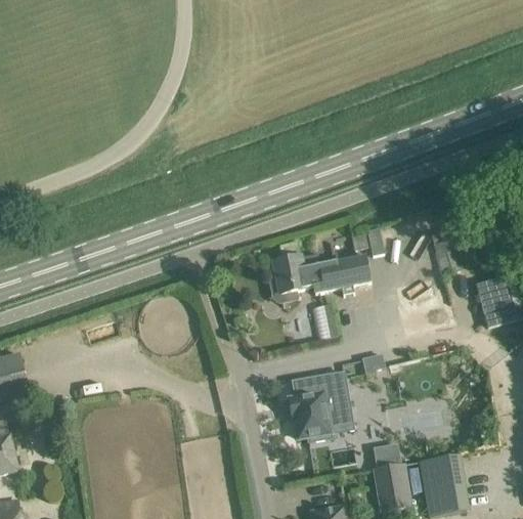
[(437,209),(382,226),(387,241),(441,223),(437,209)]
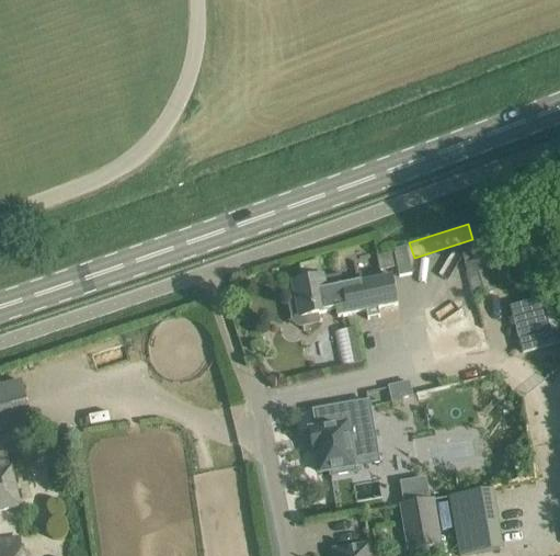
[(393,249),(377,251),(379,267),(397,263),(398,272),(411,270),(407,244),(393,246),(393,249)]
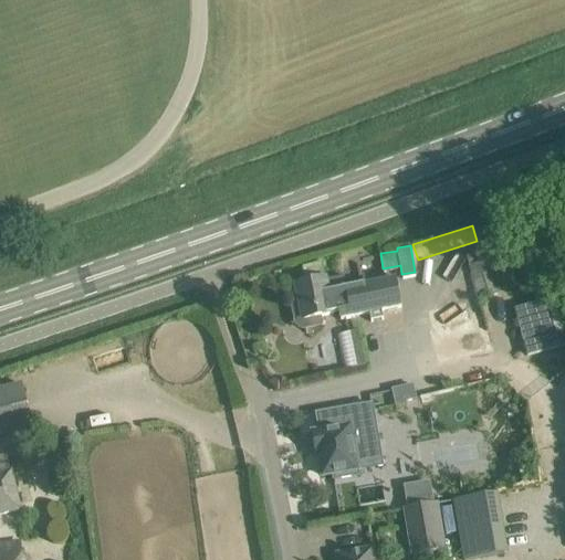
[(469,262),(479,295),(499,289),(490,255),(469,262)]
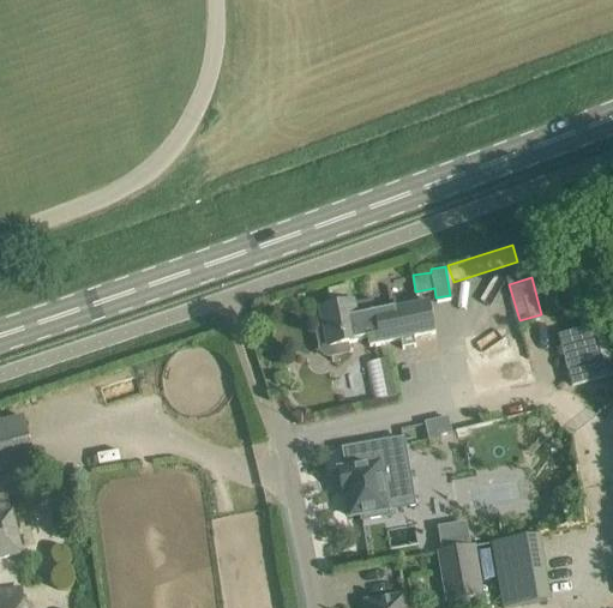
[(372,295),(354,300),(350,281),(329,286),(332,301),(319,304),(324,324),(316,326),(319,344),(330,351),(348,348),(346,339),(367,335),(370,343),(382,341),(374,307),(372,295)]
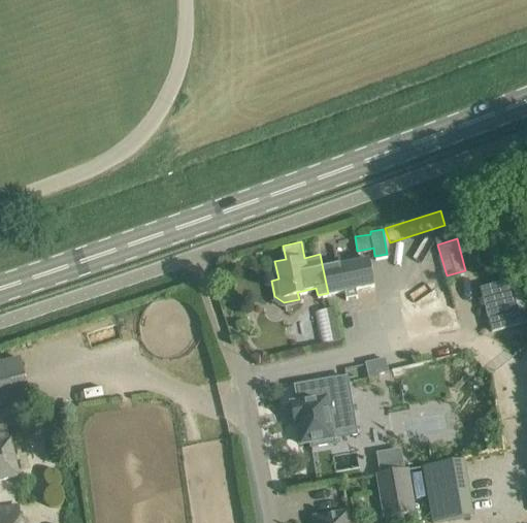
[(322,264),(328,293),(344,289),(346,296),(356,294),(355,287),(373,283),(367,255),(322,264)]
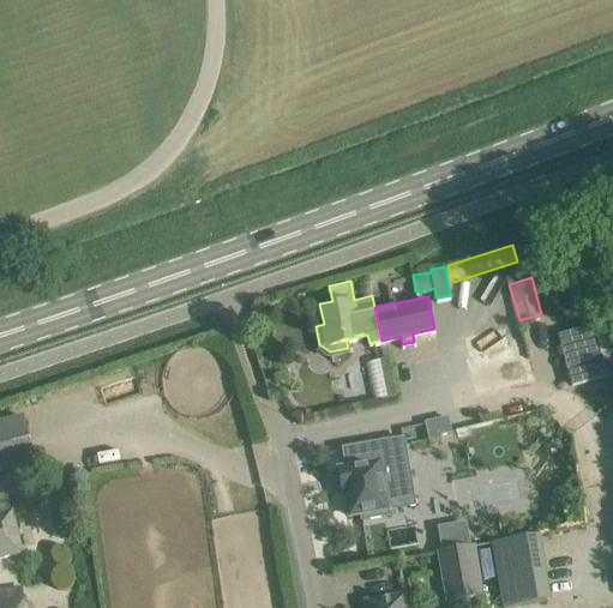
[(571,381),(612,369),(612,365),(600,319),(557,330),(571,381)]
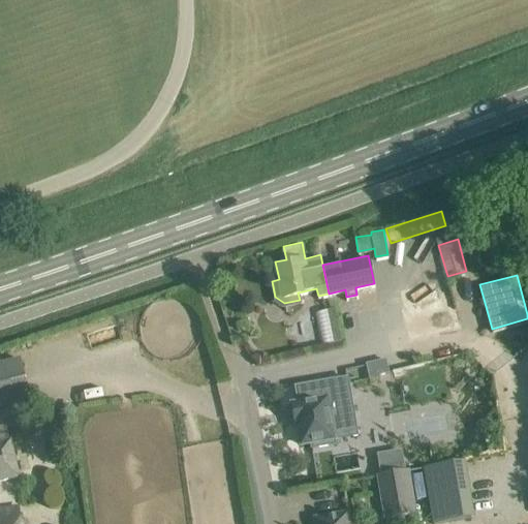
[(334,305),(313,309),(320,342),(341,338),(334,305)]
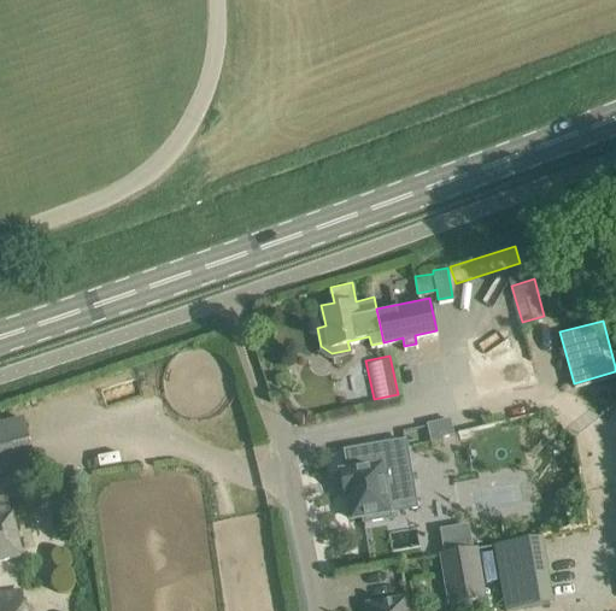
[(0,507),(11,505),(10,503),(4,469),(12,466),(35,460),(24,415),(0,421),(0,507)]
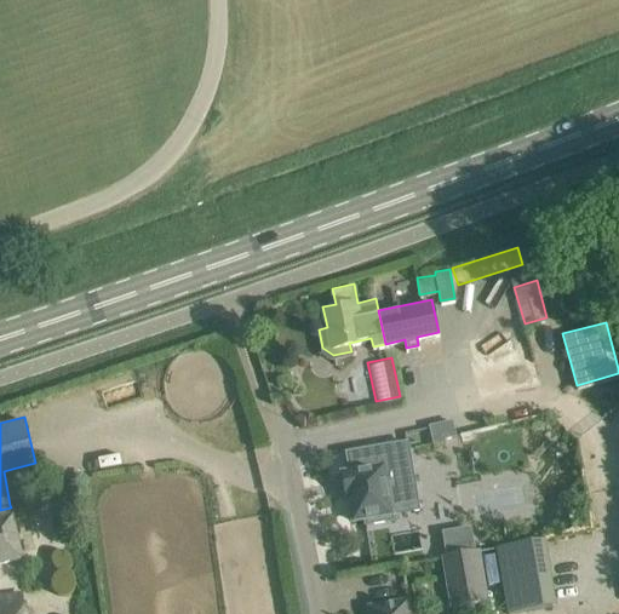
[(452,417),(428,422),(434,446),(445,443),(443,436),(456,434),(452,417)]
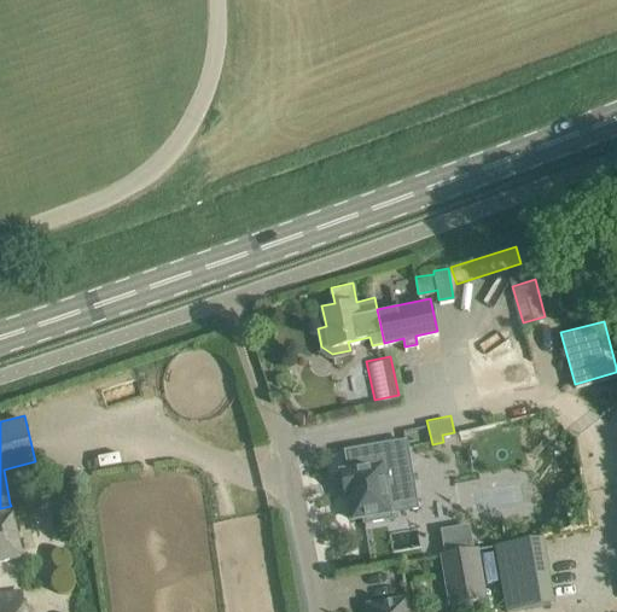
[(570,443),(598,429),(593,418),(565,432),(570,443)]
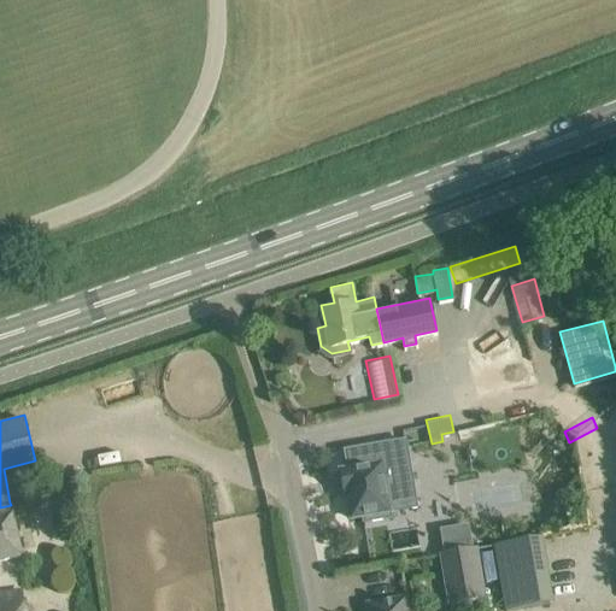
[(346,466),(339,468),(342,491),(346,491),(350,516),(361,515),(362,520),(392,515),(391,509),(417,505),(406,435),(342,446),(345,458),(346,466)]
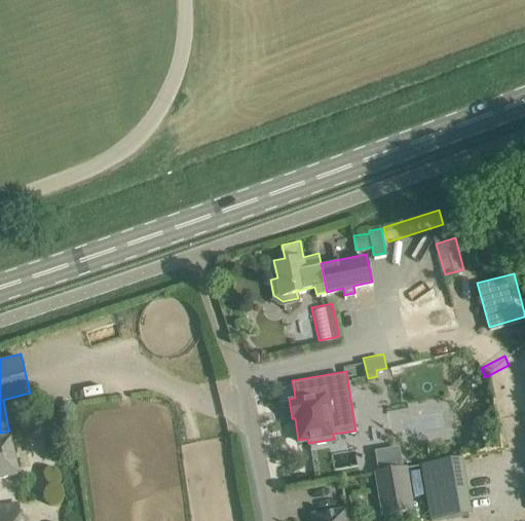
[(9,431),(0,433),(0,474),(11,472),(17,471),(9,431)]
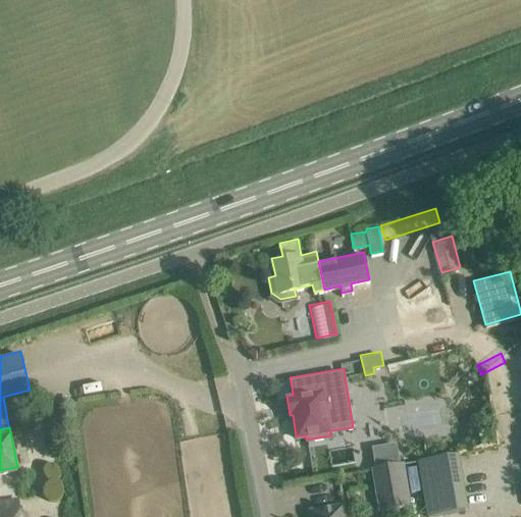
[(458,451),(417,458),(426,514),(468,507),(458,451)]
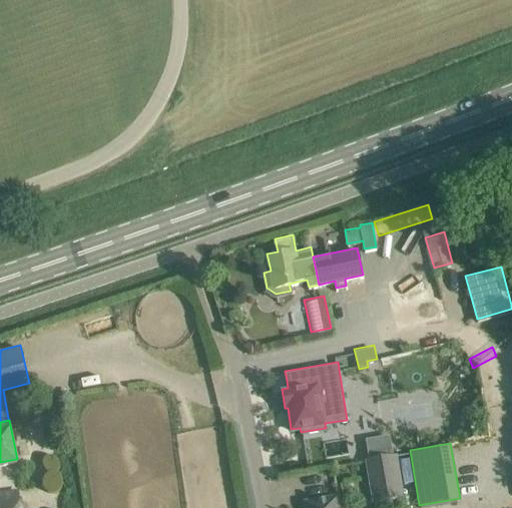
[(395,453),(366,458),(373,499),(402,493),(395,453)]
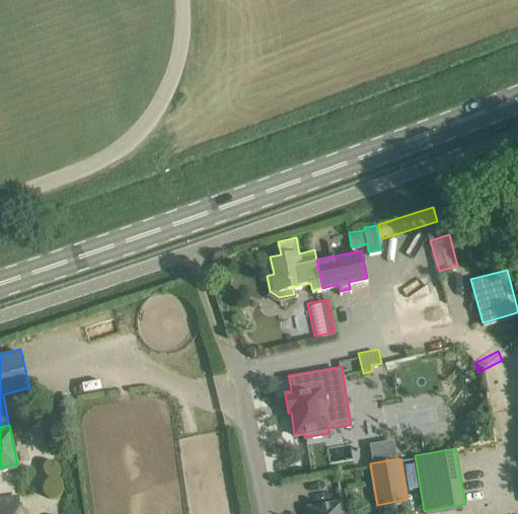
[(413,461),(404,462),(408,487),(417,485),(413,461)]
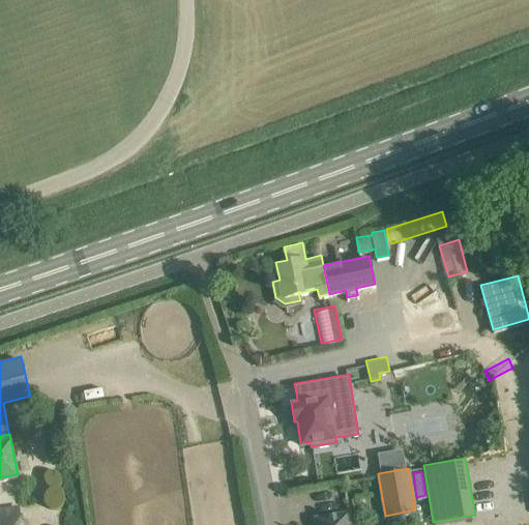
[(22,524),(19,502),(0,505),(0,524),(22,524)]
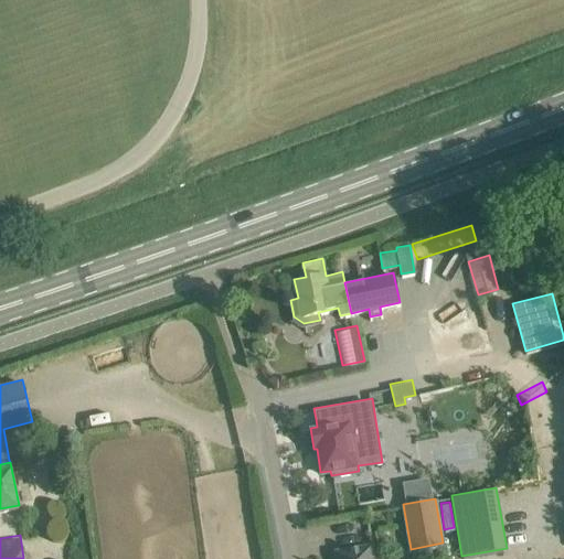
[(374,558),(372,543),(334,549),(336,558),(374,558)]
